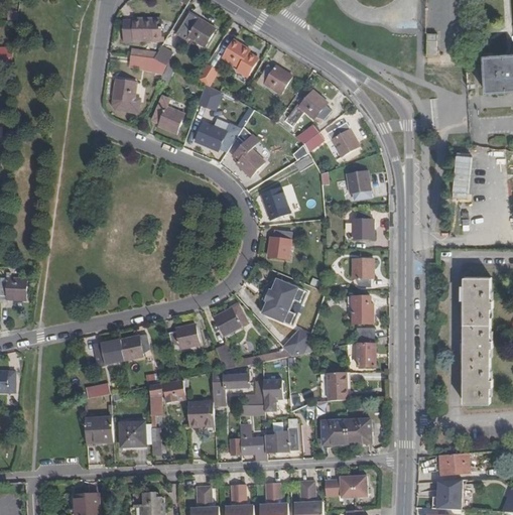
[(6,17),(15,18),(15,11),(7,10),(6,17)]
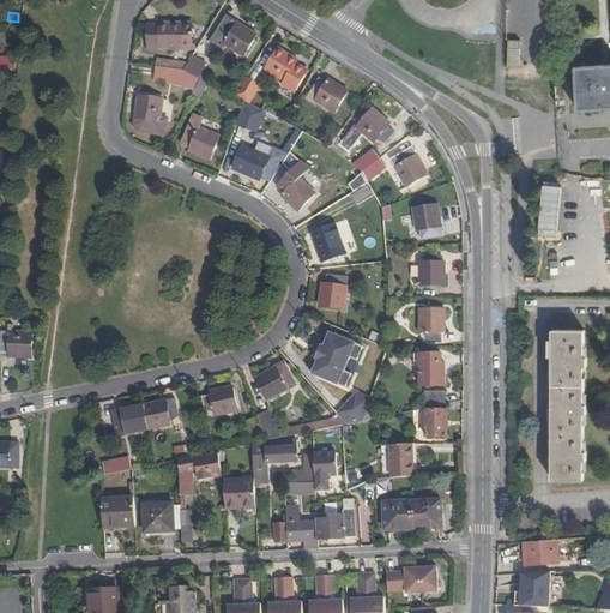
[(223,17),(207,41),(221,48),(223,44),(241,55),(253,35),(223,17)]
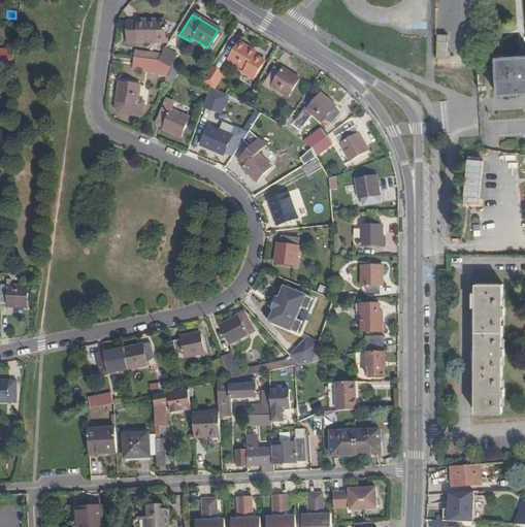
[(134,21),(125,21),(124,42),(135,42),(135,41),(166,42),(166,38),(163,38),(163,20),(134,20),(134,21)]
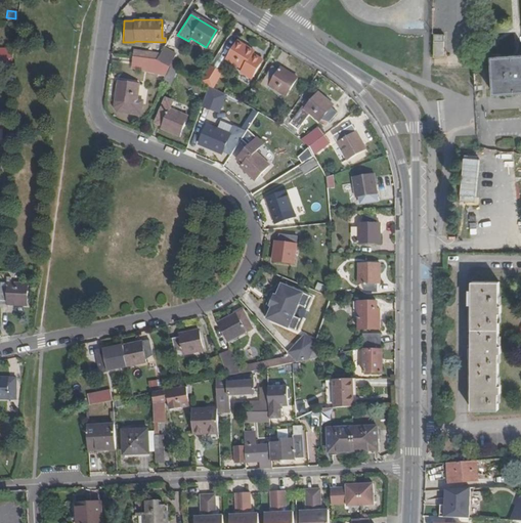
[(441,35),(432,35),(432,56),(441,56),(441,35)]
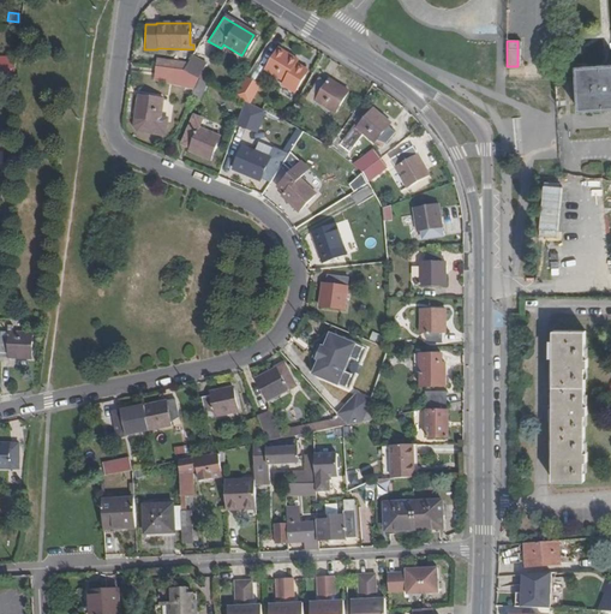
[(282,82),(280,85),(292,93),(299,81),(303,75),(298,72),(300,67),(293,64),(294,61),(276,51),(263,70),(282,82)]
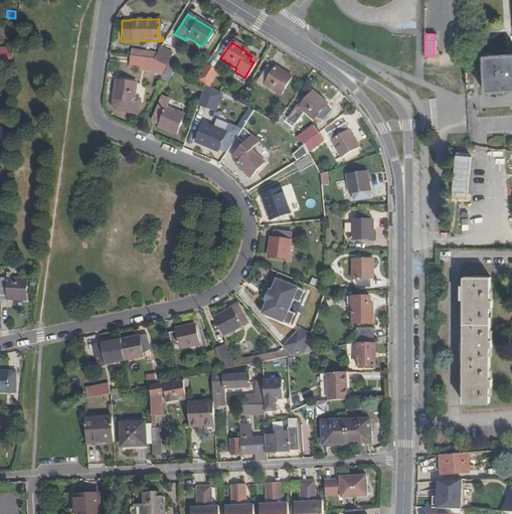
[(0,57),(8,57),(10,57),(11,48),(0,48),(0,57)]
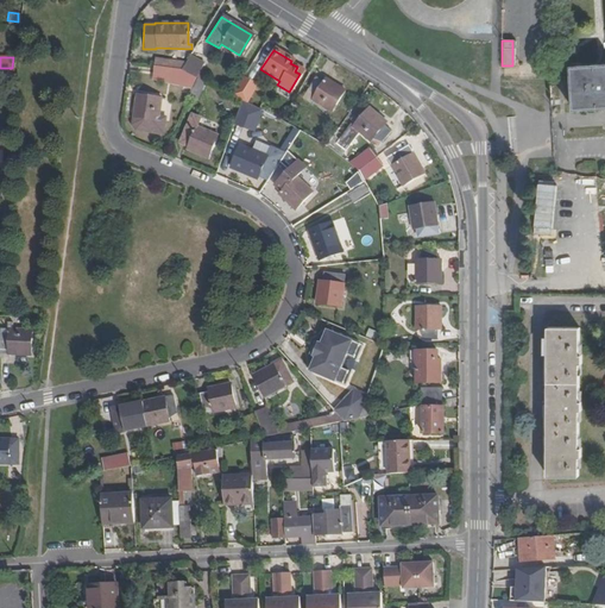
[(190,57),(186,64),(182,70),(195,77),(195,79),(199,71),(203,64),(190,57)]
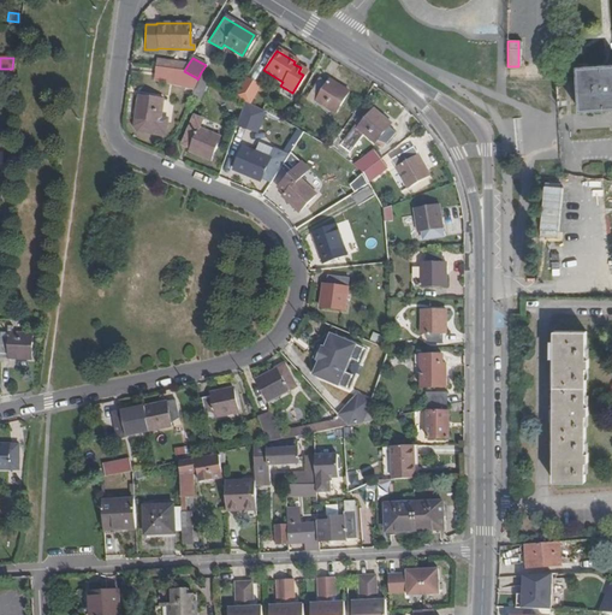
[(611,64),(575,65),(577,111),(611,108),(611,64)]
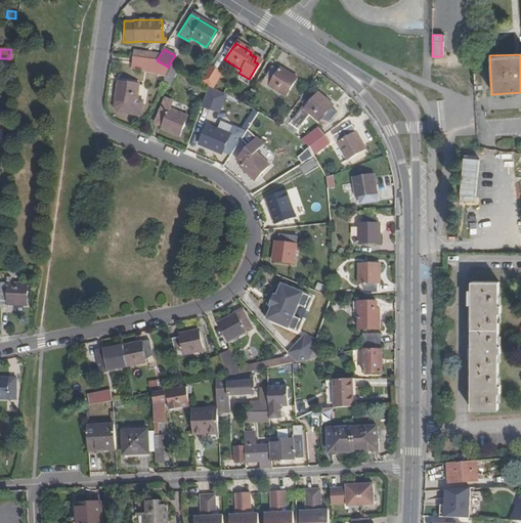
[(130,70),(164,76),(168,67),(157,60),(144,59),(132,58),(130,70)]
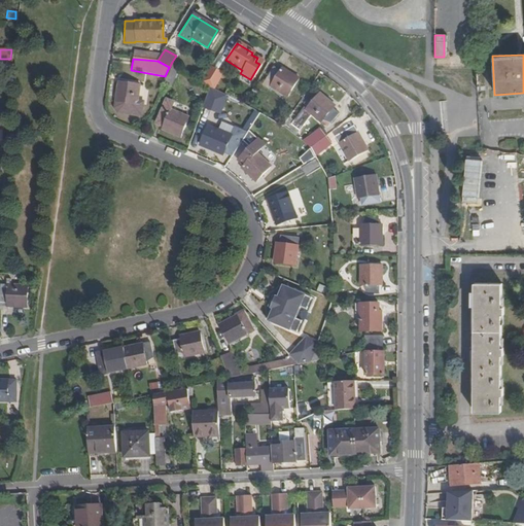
[(169,68),(175,71),(178,65),(172,62),(169,68)]
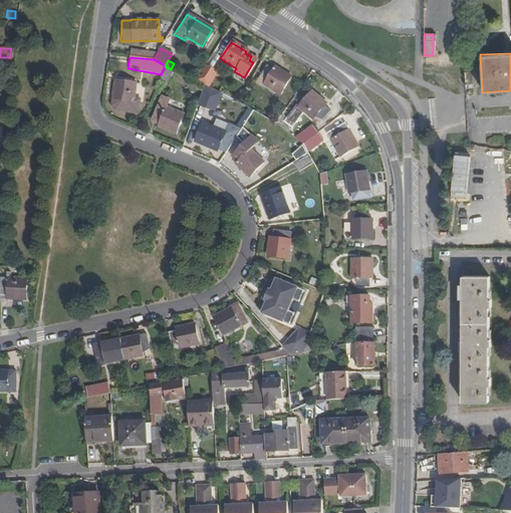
[(165,66),(165,65),(161,74),(158,80),(165,83),(172,69),(171,69),(165,66)]
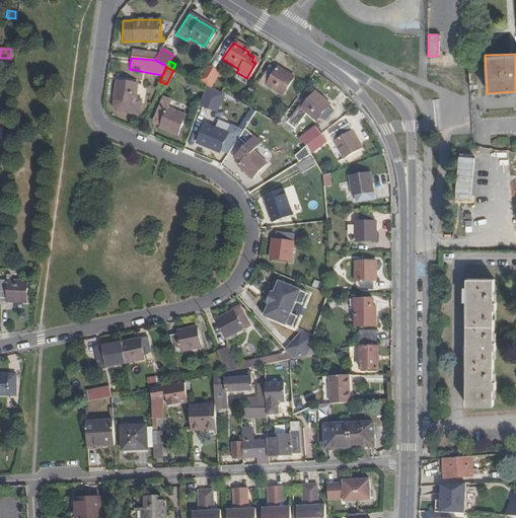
[(268,66),(258,84),(263,88),(265,84),(280,94),(291,77),(276,68),(274,70),(268,66)]
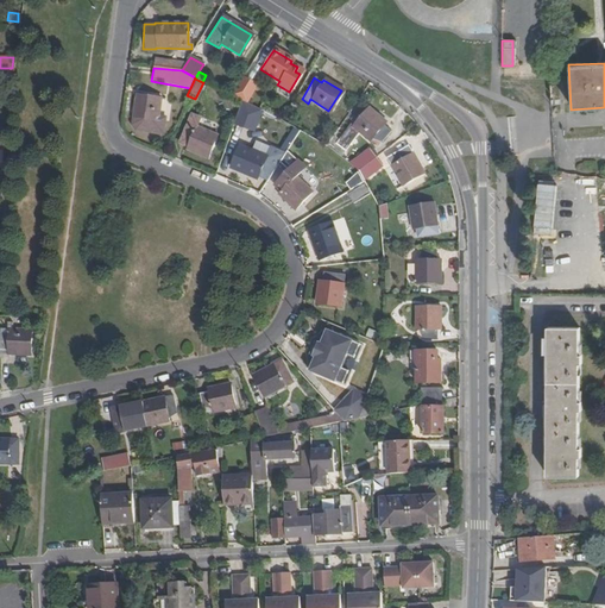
[(239,80),(229,96),(239,102),(249,86),(239,80)]
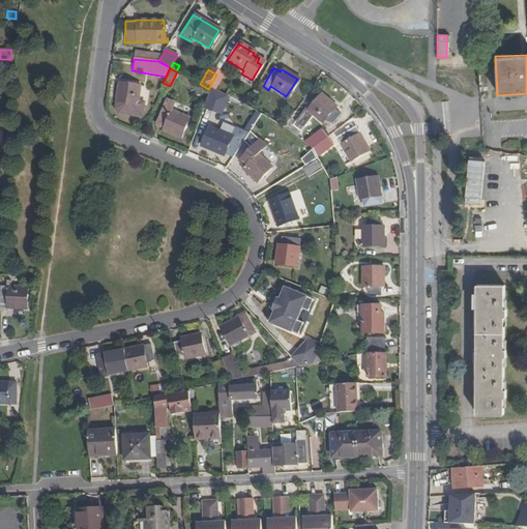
[(139,86),(117,83),(114,100),(117,101),(116,109),(139,113),(141,105),(136,105),(139,86)]
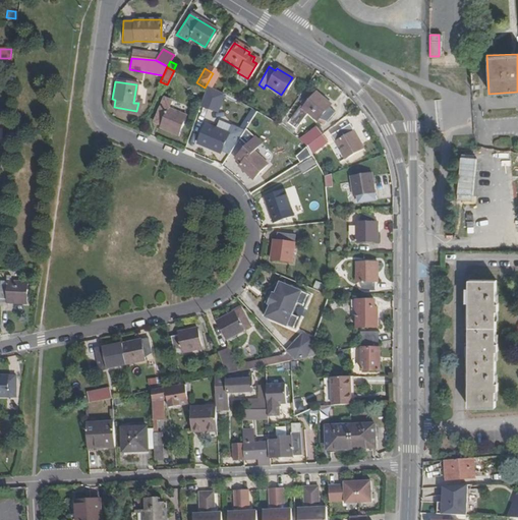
[(205,90),(198,106),(209,109),(214,94),(205,90)]
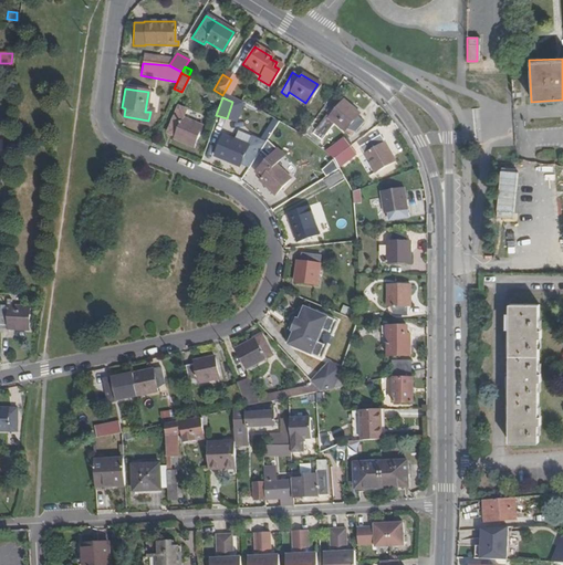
[(324,116),(310,134),(319,140),(333,124),(342,132),(346,126),(353,132),(361,122),(354,116),(356,113),(341,101),(326,118),(324,116)]
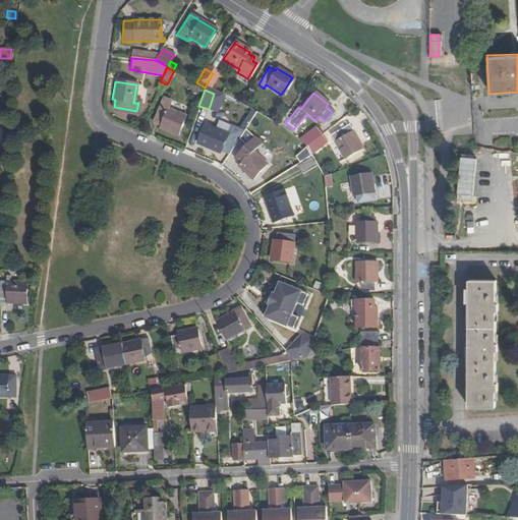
[(184,116),(166,109),(169,102),(163,99),(153,122),(160,124),(159,128),(176,135),(184,116)]
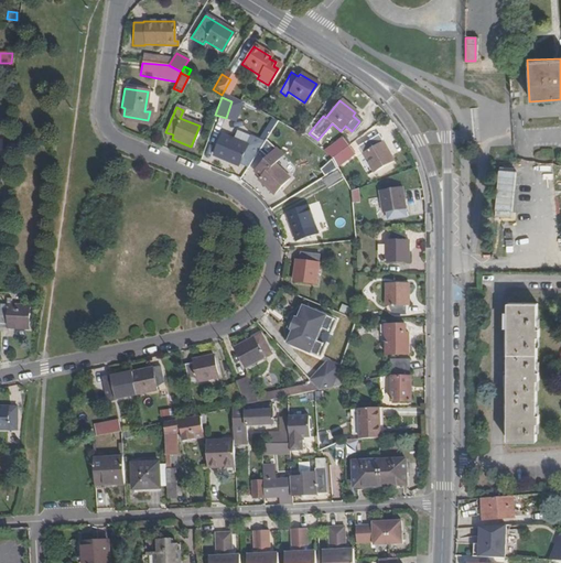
[(276,121),(267,137),(274,141),(283,127),(276,121)]
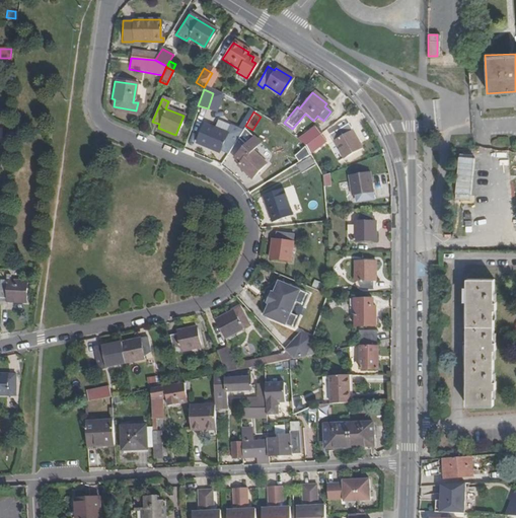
[(204,124),(196,143),(212,150),(214,147),(221,150),(226,139),(218,136),(220,132),(204,124)]
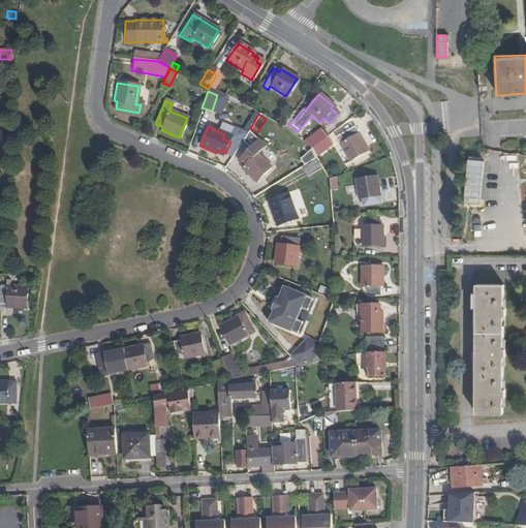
[(344,143),(338,146),(348,161),(367,151),(358,134),(354,136),(350,129),(340,135),(344,143)]
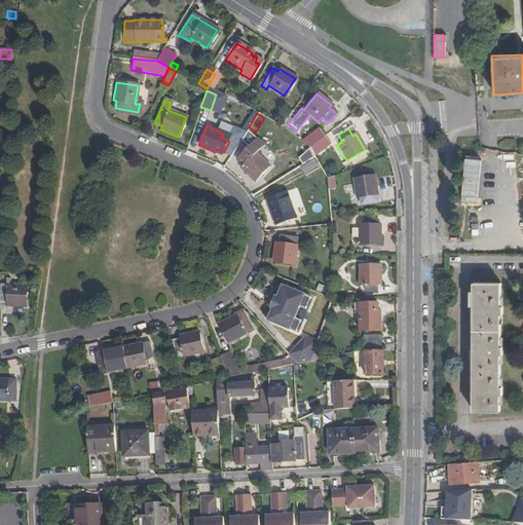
[(322,136),(312,144),(318,151),(328,143),(322,136)]
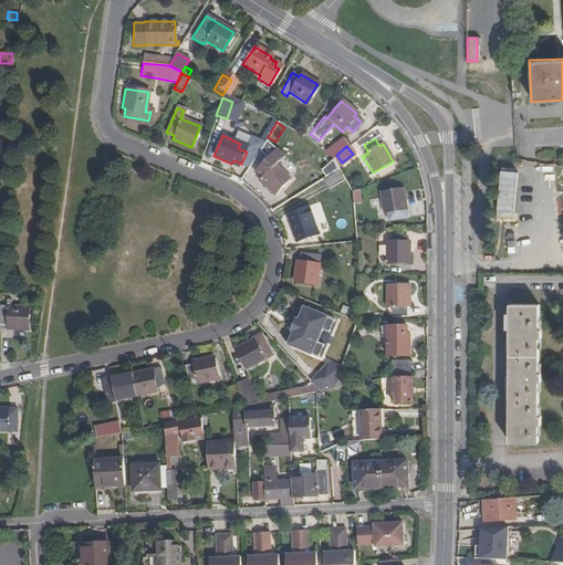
[(275,150),(254,171),(260,178),(258,180),(272,195),(288,179),(273,165),(282,157),(275,150)]
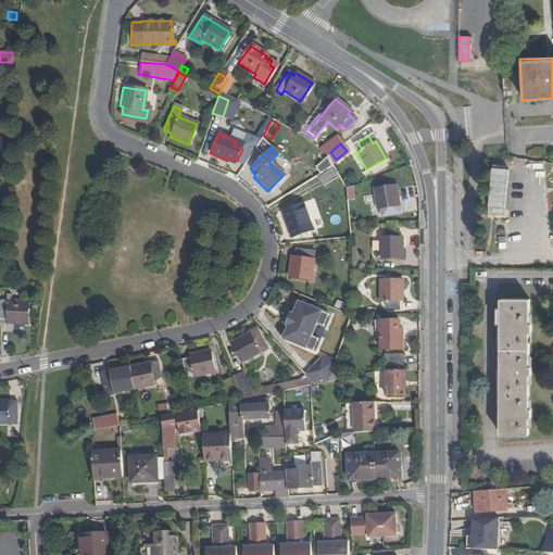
[(272,160),(285,171),(290,164),(277,154),(272,160)]
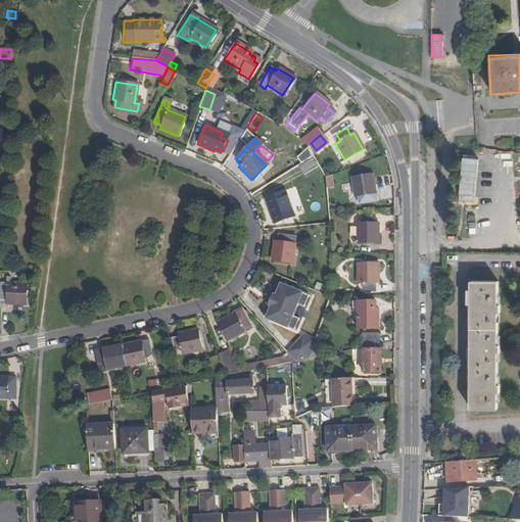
[(478,155),(460,145),(453,252),(483,248),(478,155)]
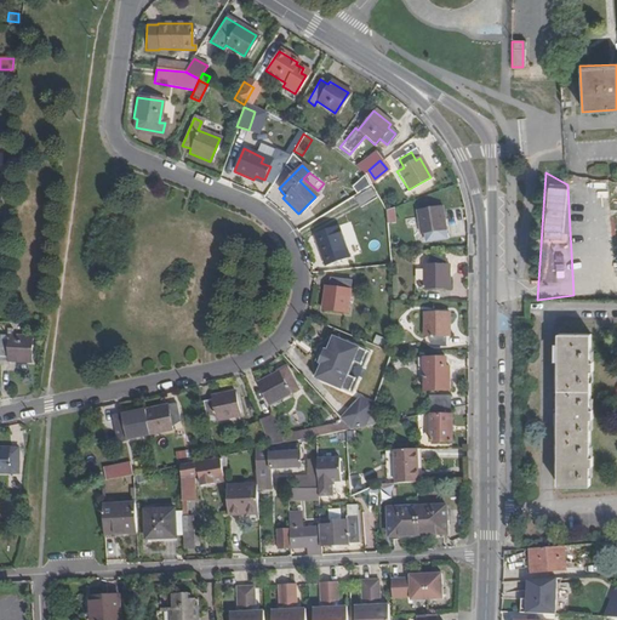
[(363,174),(349,185),(356,192),(369,182),(363,174)]
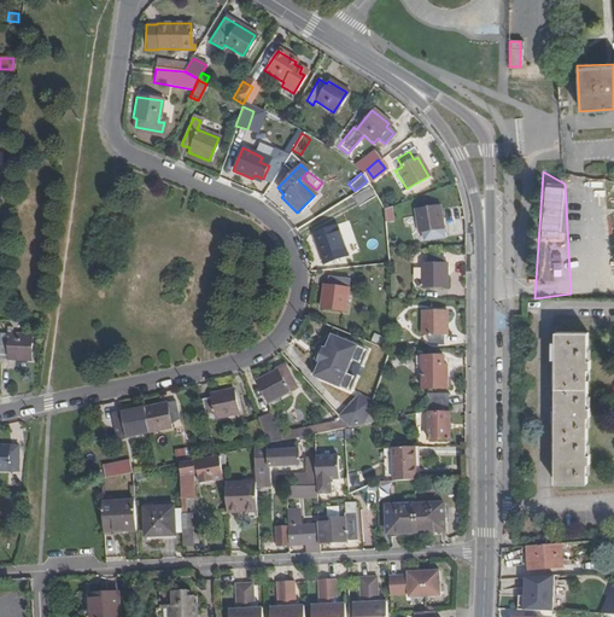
[(573,294),(588,292),(582,182),(567,184),(573,294)]
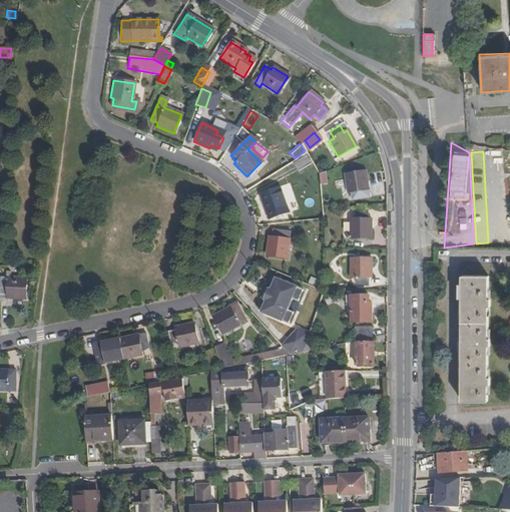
[(306,154),(291,163),(296,170),(311,162),(306,154)]
